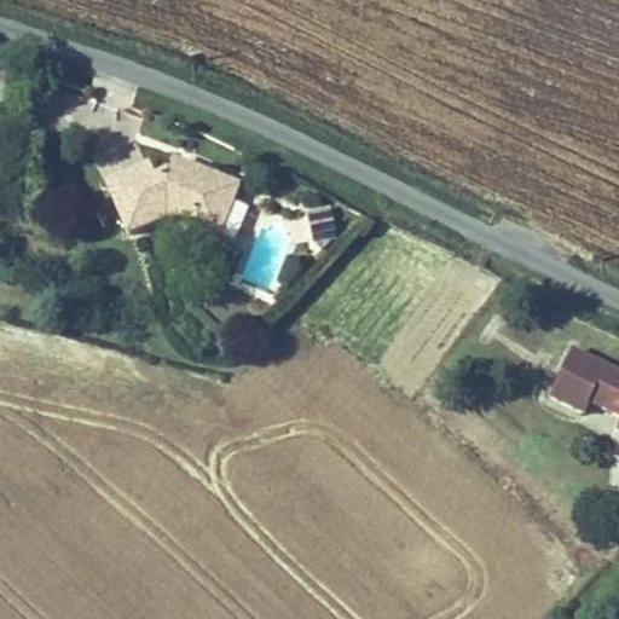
[(180,167),(184,157),(173,154),(171,165),(180,167)]
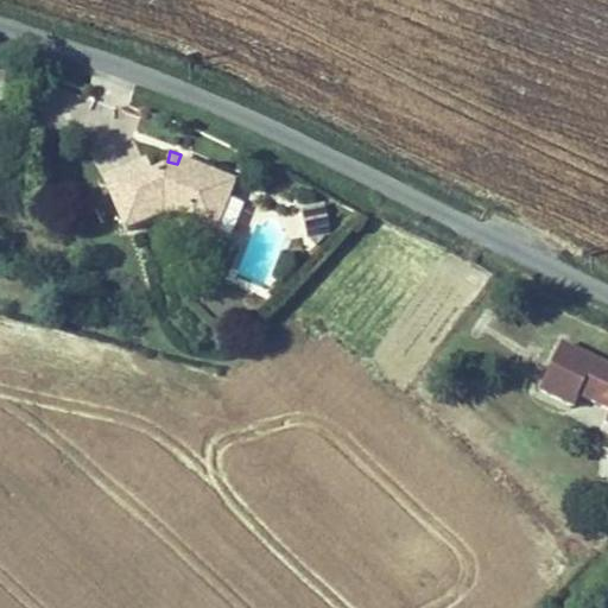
[(232,171),(181,154),(177,164),(168,162),(151,168),(146,156),(106,172),(125,221),(164,206),(181,211),(184,201),(217,213),(232,171)]
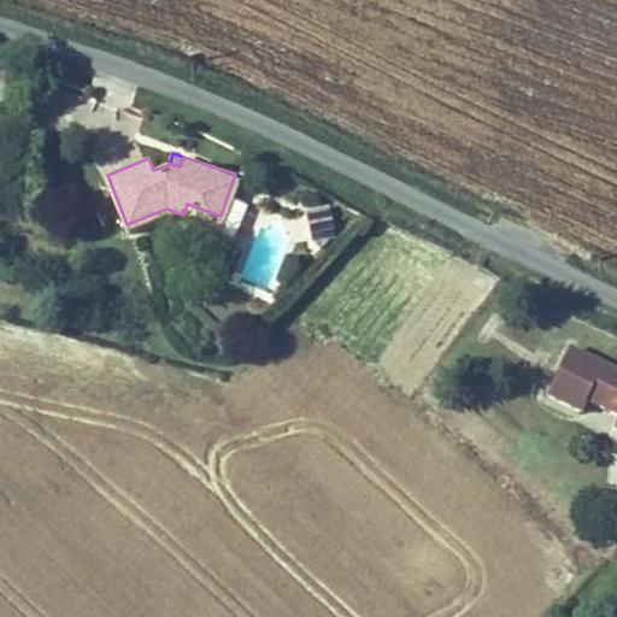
[(217,227),(221,216),(187,204),(183,215),(217,227)]
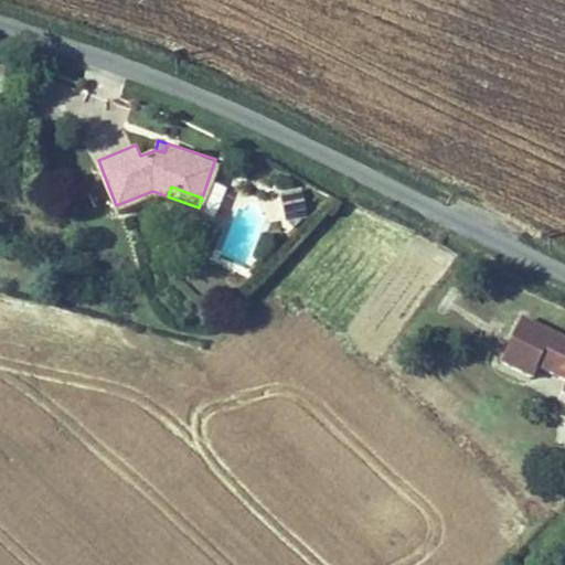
[(308,216),(304,187),(281,190),(285,216),(308,216)]
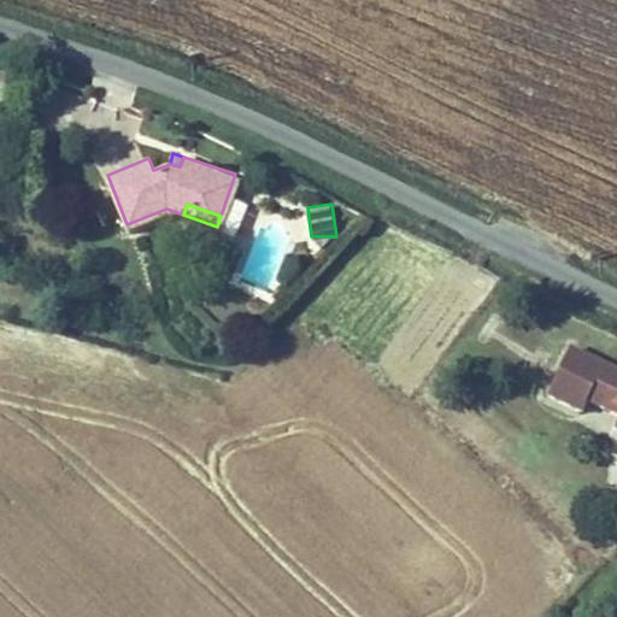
[(616,363),(571,342),(547,393),(582,410),(588,397),(616,409),(616,363)]
